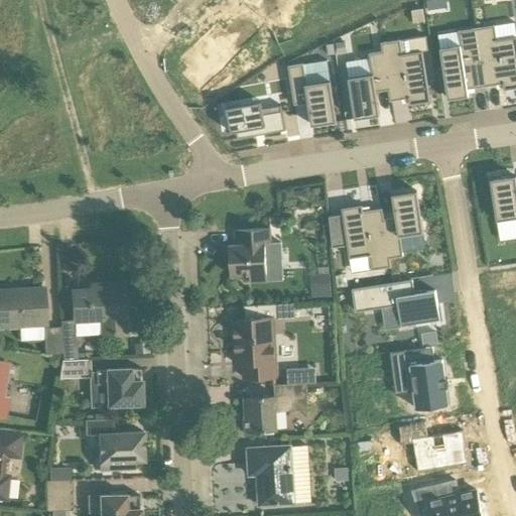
[(437,9),(435,0),(427,0),(426,0),(428,10),(437,9)]
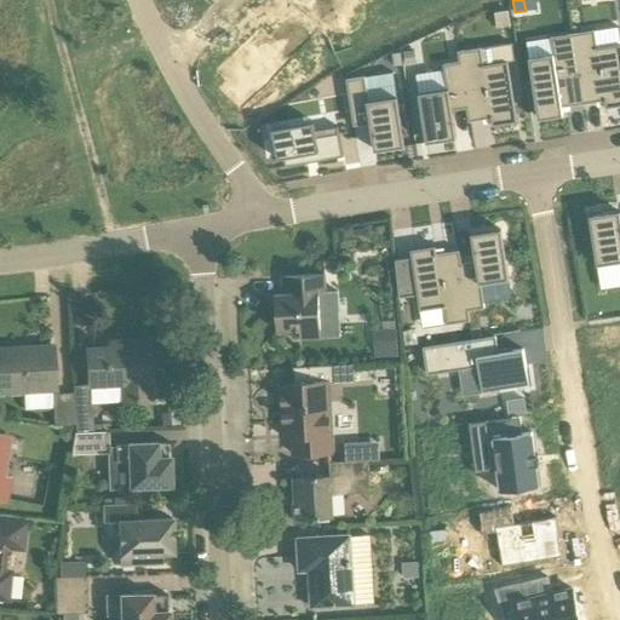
[(509,11),(495,13),(498,27),(510,26),(509,11)]
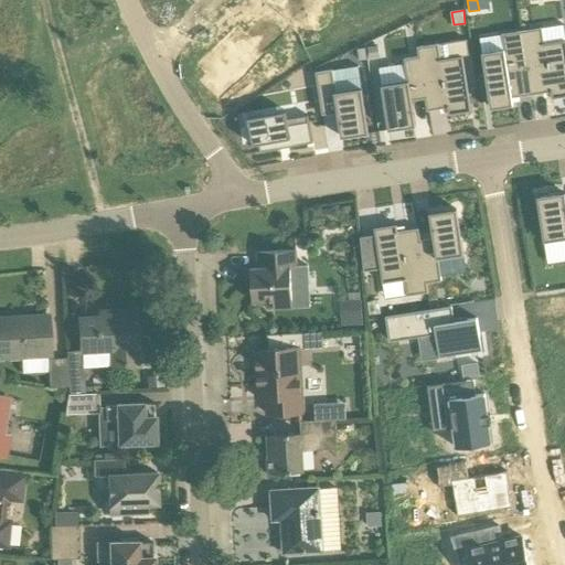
[(243,27),(206,59),(214,68),(209,74),(220,87),(263,49),(262,49),(281,31),(269,18),(249,34),(243,27)]
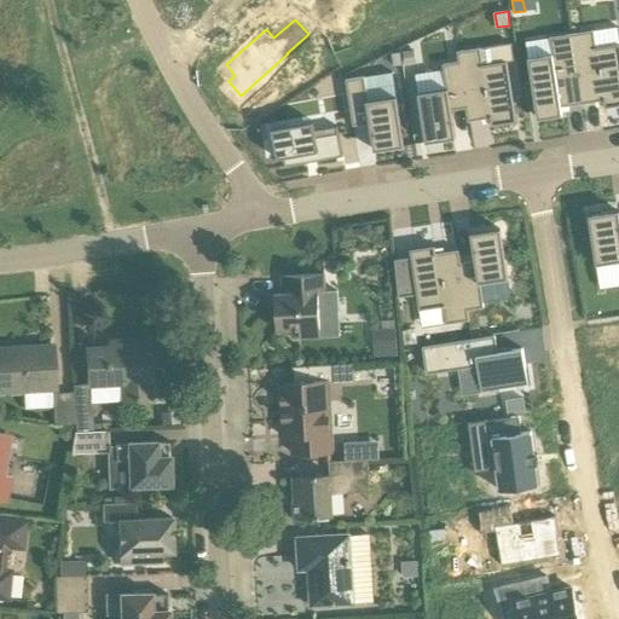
[(594,30),(572,34),(583,104),(605,100),(606,108),(618,105),(618,44),(596,48),(594,30)]
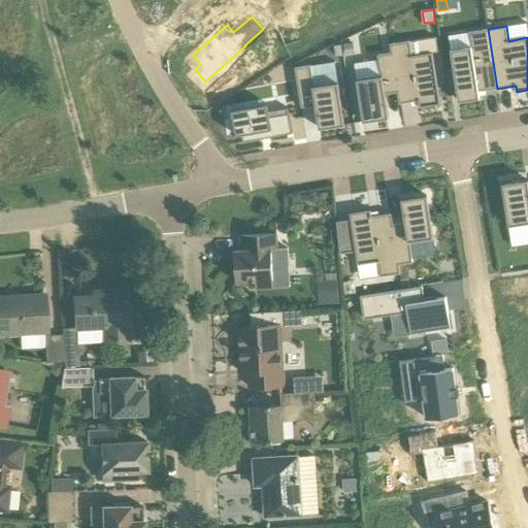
[(471,46),(451,50),(459,101),(480,98),(479,92),(497,89),(488,29),(469,32),(471,46)]
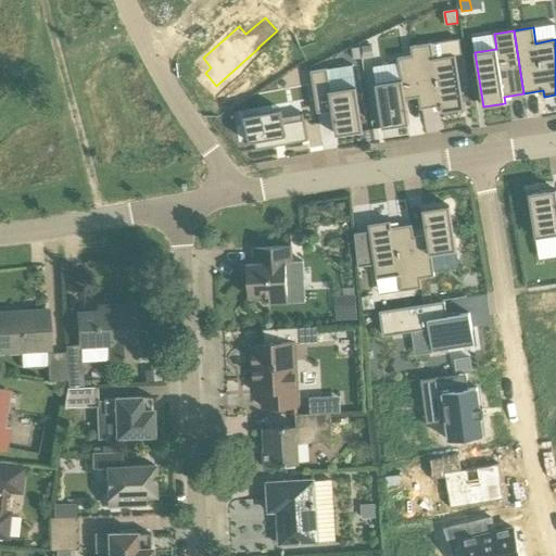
[(431,43),(411,47),(413,55),(419,97),(420,110),(441,106),(442,113),(464,110),(456,55),(434,59),(431,43)]
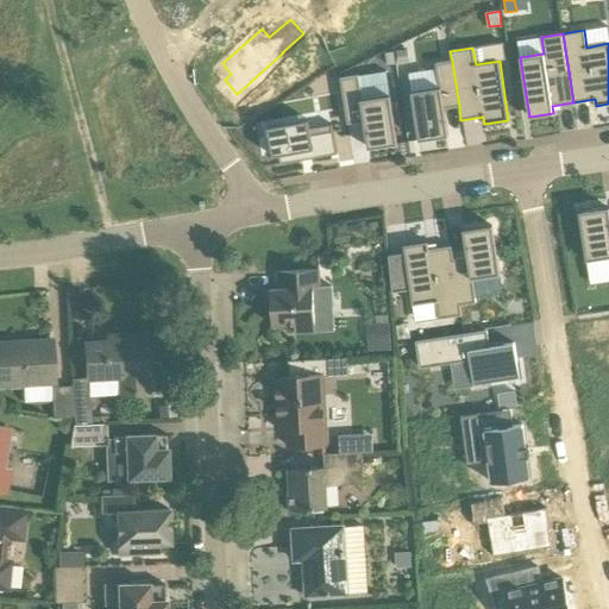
[(407,50),(396,51),(397,63),(409,62),(407,50)]
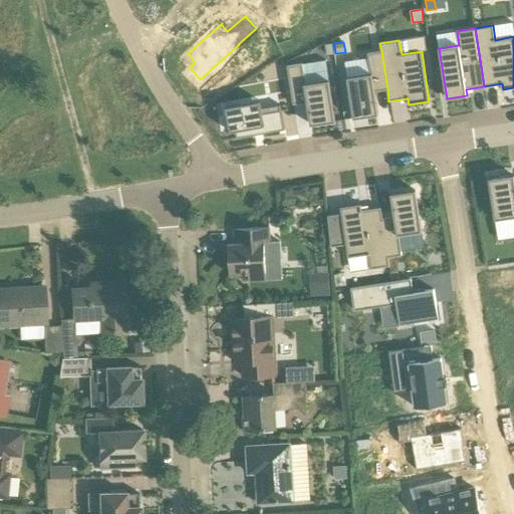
[(332,43),(324,44),(326,54),(334,54),(332,43)]
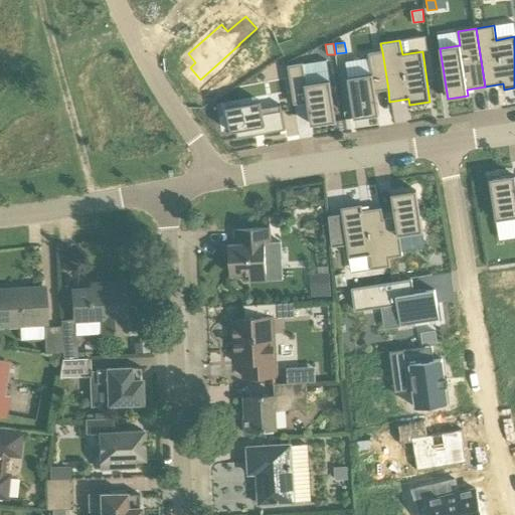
[(371,74),(348,77),(355,119),(379,115),(376,92),(388,90),(382,51),(368,53),(369,58),(371,74)]
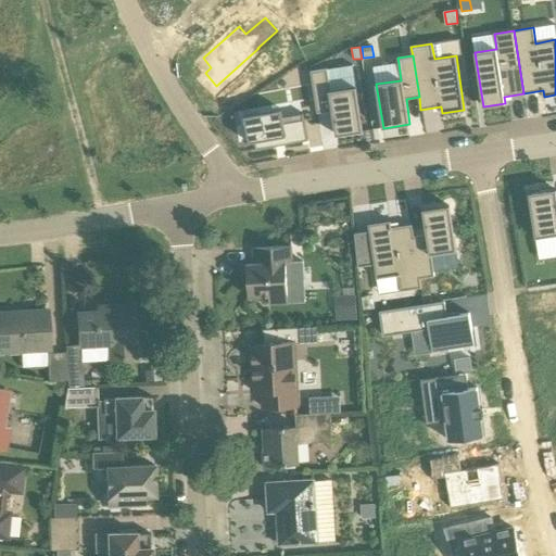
[(328,68),(311,72),(317,113),(332,111),(337,136),(363,131),(356,87),(331,90),(328,70),(328,68)]
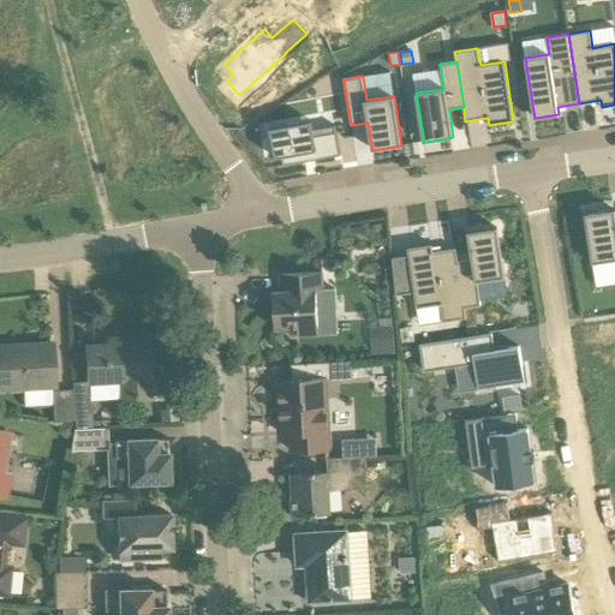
[(339,77),(326,79),(328,91),(341,89),(339,77)]
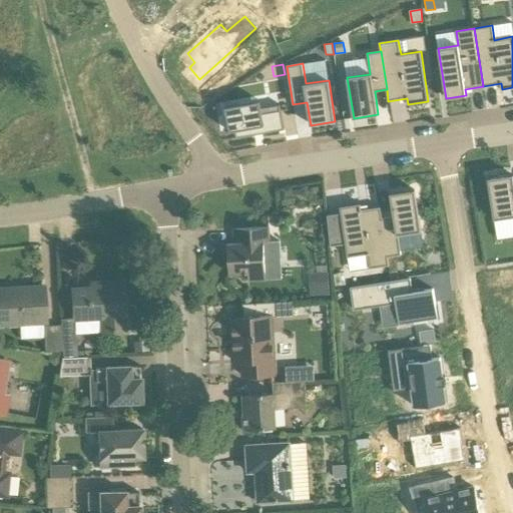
[(235,131),(236,138),(285,130),(281,110),(263,113),(260,101),(225,107),(229,132),(235,131)]
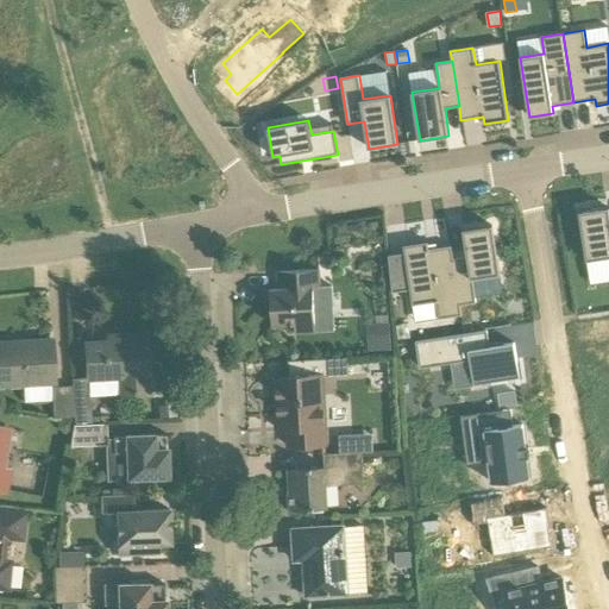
[(608,207),(579,212),(588,261),(608,257),(608,207)]
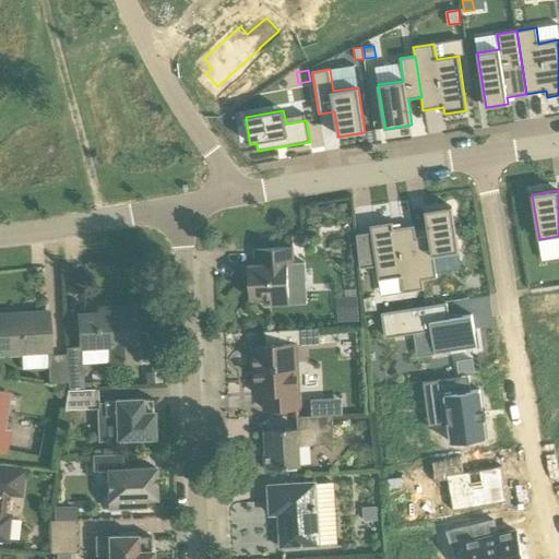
[(429,236),(416,238),(423,280),(437,277),(433,256),(460,251),(452,206),(426,211),(429,236)]
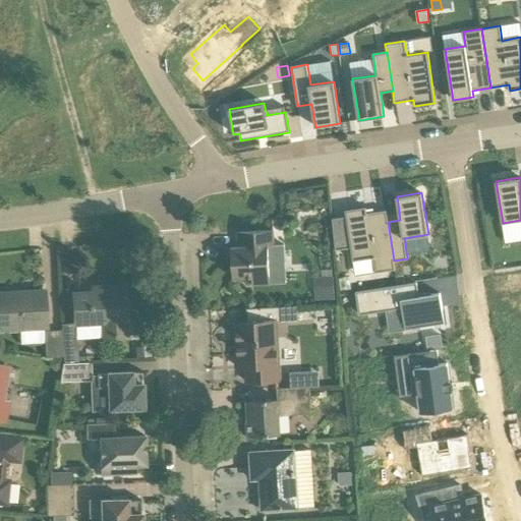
[(347,217),(333,219),(336,250),(351,248),(353,262),(373,258),(375,273),(395,270),(394,261),(388,222),(387,211),(367,214),(366,208),(346,211),(347,217)]
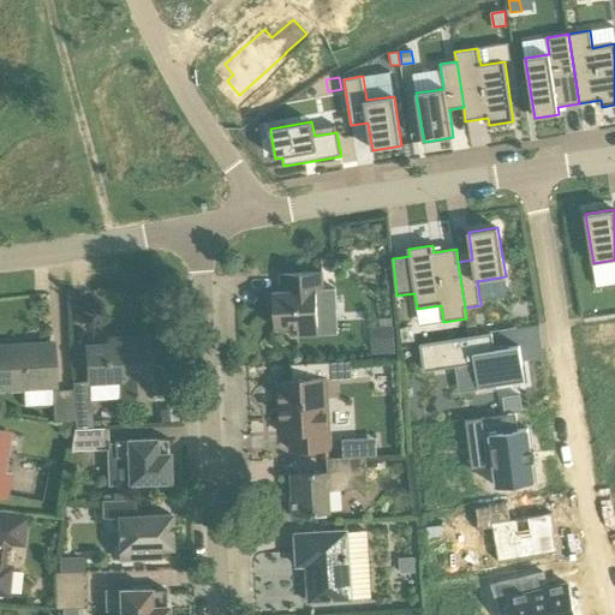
[(322,273),(281,275),(282,293),(274,293),(275,329),(298,328),(298,336),(318,335),(318,327),(317,292),(323,292),(322,273)]
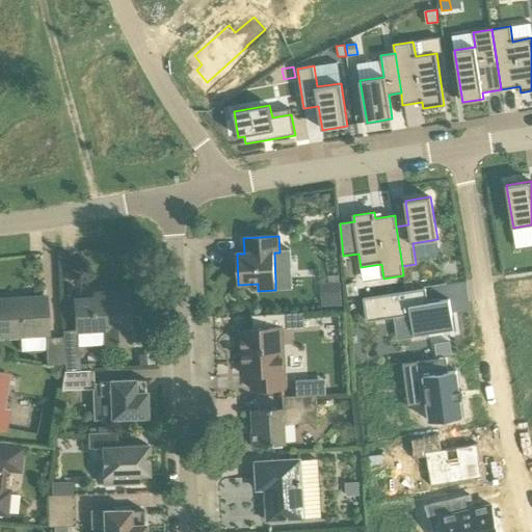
[(341,283),(326,283),(327,307),(342,306),(341,283)]
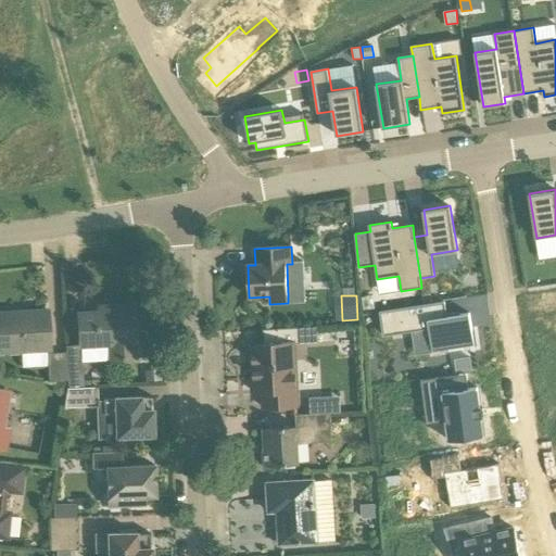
[(445,302),(380,312),(383,336),(412,331),(430,329),(433,351),(440,351),(475,345),(469,314),(447,317),(445,302)]
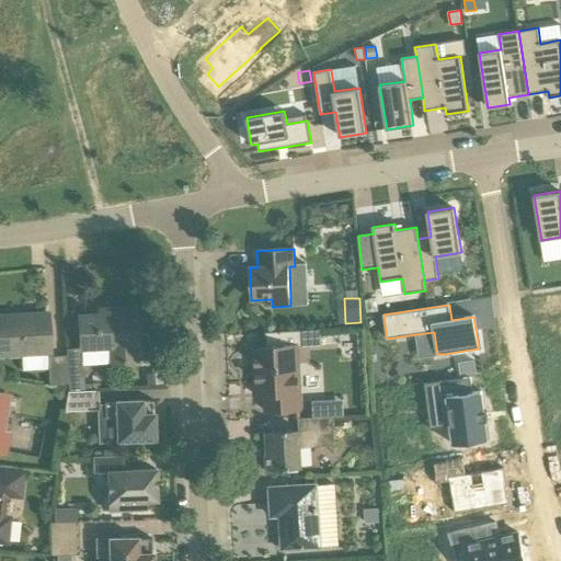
[(98,310),(98,316),(77,318),(79,348),(65,350),(65,356),(66,380),(81,379),(80,361),(110,359),(110,362),(135,361),(134,345),(135,344),(134,324),(133,308),(98,310)]
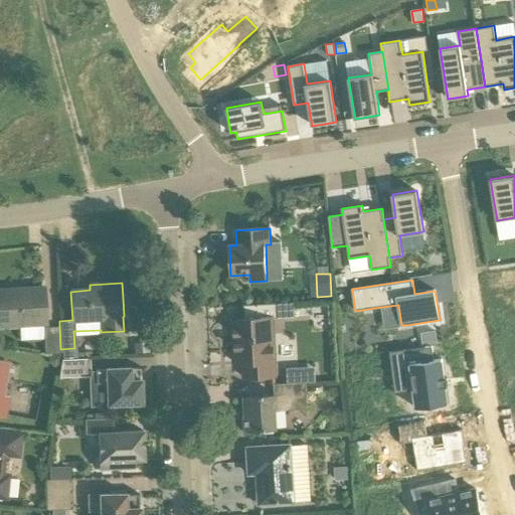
[(0,290),(0,327),(46,325),(44,288),(0,290)]
